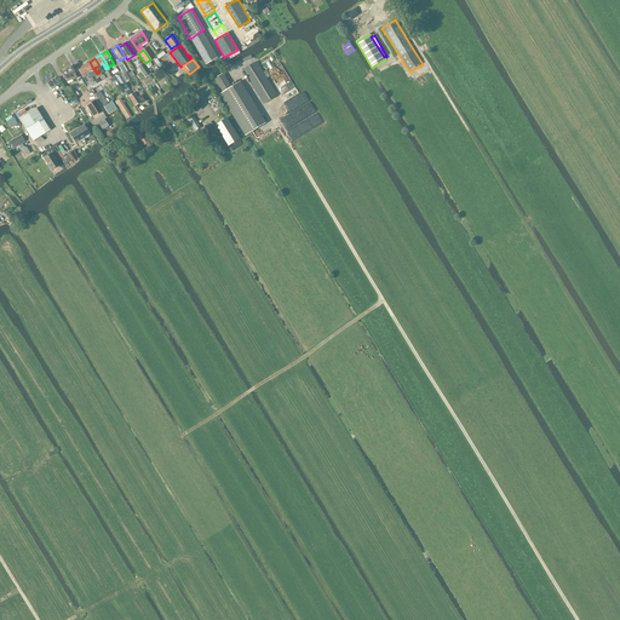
[(90,62),(84,65),(89,73),(91,78),(93,76),(97,74),(93,69),(90,62)]
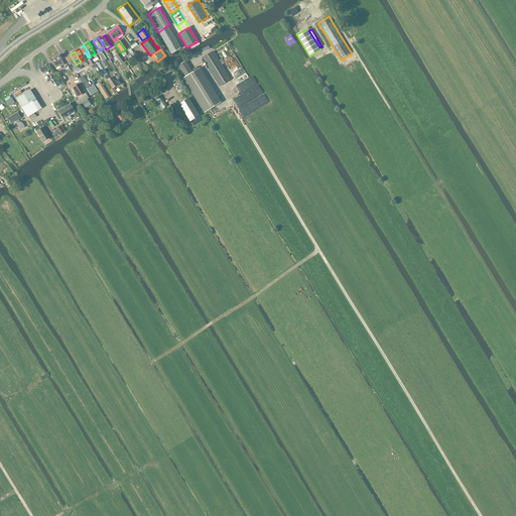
[(202,57),(220,87),(231,80),(214,51),(210,53),(202,57)]
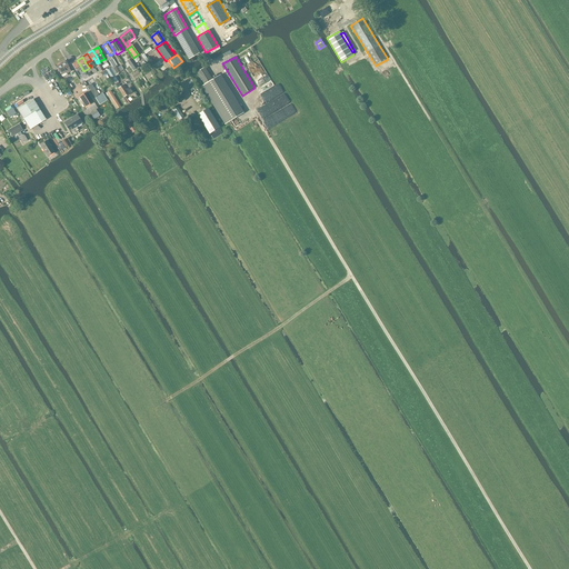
[(131,58),(126,61),(129,66),(132,70),(137,68),(135,63),(131,58)]
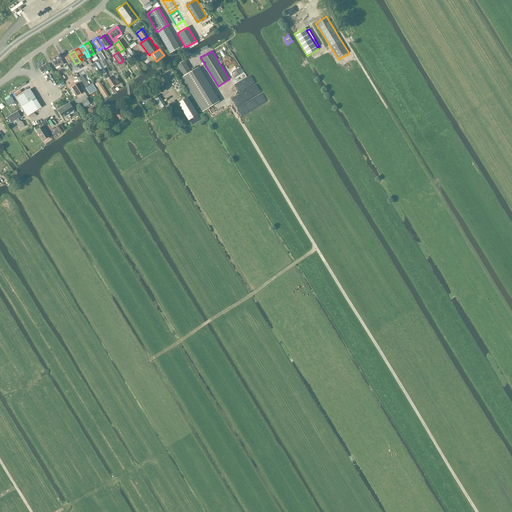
[(73,60),(69,54),(64,57),(68,63),(69,64),(71,63),(72,63),(73,65),(75,64),(73,60)]
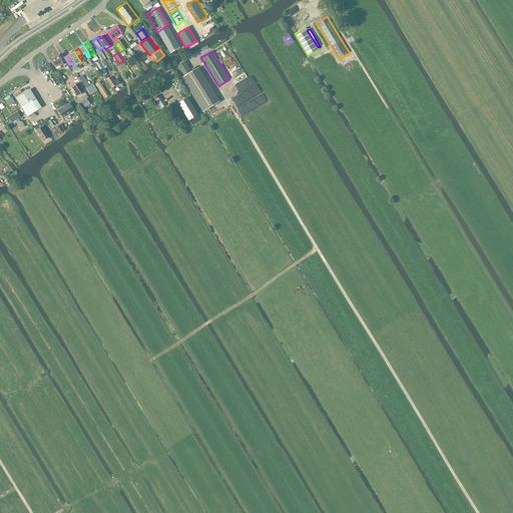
[(54,58),(50,60),(55,68),(59,65),(60,66),(63,64),(63,63),(58,55),(58,56),(57,55),(54,57),(54,58)]
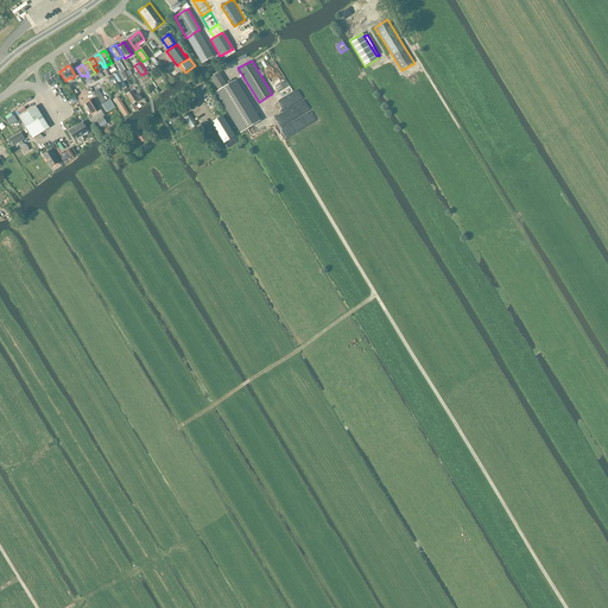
[(115,77),(119,84),(120,84),(122,82),(124,82),(118,73),(114,75),(115,77)]
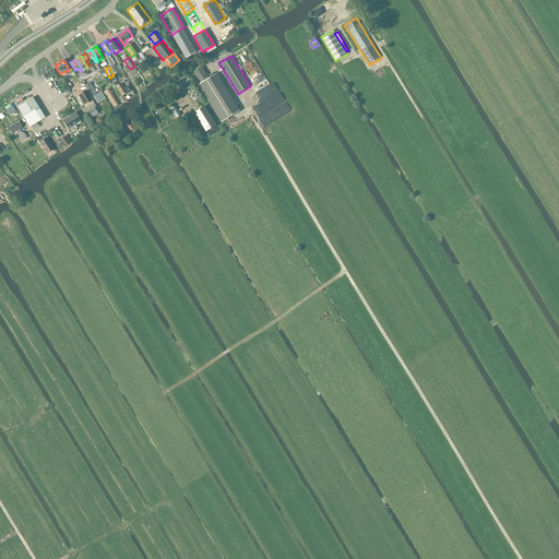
[(193,71),(201,83),(209,79),(201,67),(193,71)]
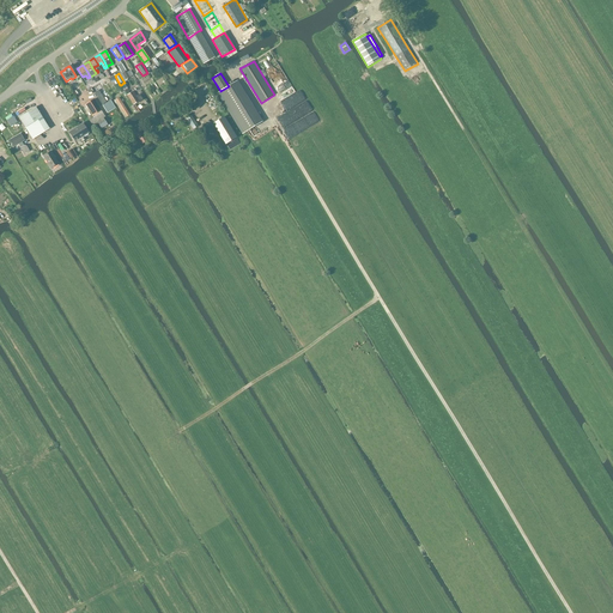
[(218,93),(243,133),(244,133),(262,122),(237,82),(220,92),(218,93)]
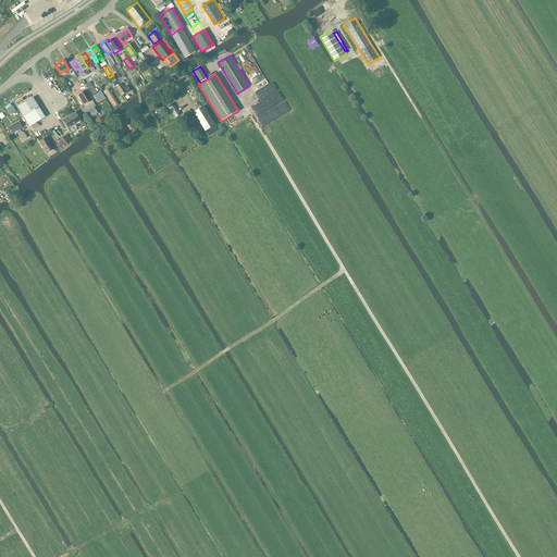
[(118,85),(115,86),(121,95),(124,94),(130,89),(126,86),(123,88),(121,83),(118,85)]
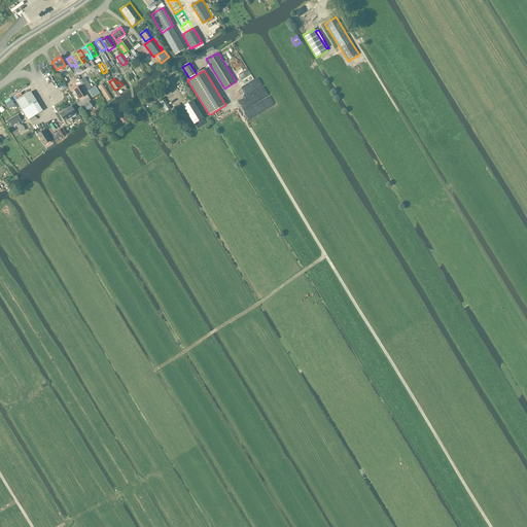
[(102,83),(100,85),(109,101),(112,99),(102,83)]
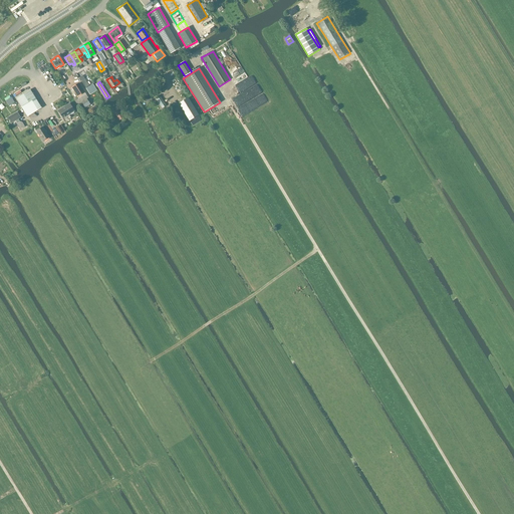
[(78,83),(71,88),(77,97),(77,96),(78,99),(75,101),(78,106),(82,104),(85,107),(90,104),(86,98),(88,97),(84,92),(78,83)]
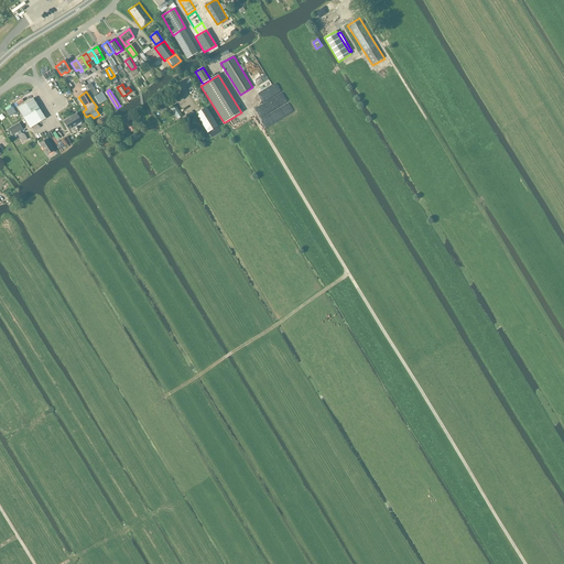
[(94,97),(98,105),(106,99),(101,93),(94,97)]
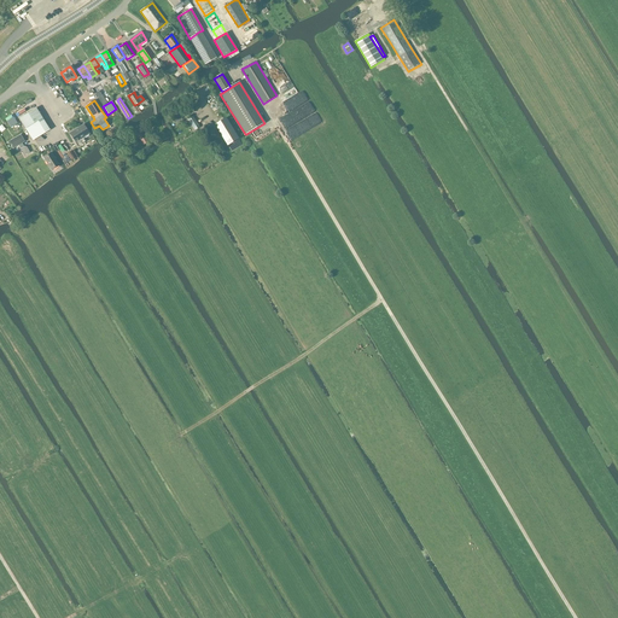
[(35,108),(19,118),(25,129),(42,118),(35,108)]
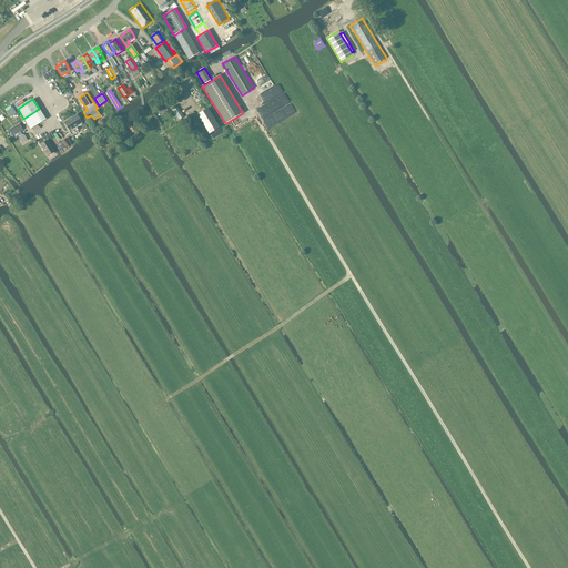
[(176,108),(172,110),(179,121),(184,118),(176,108)]
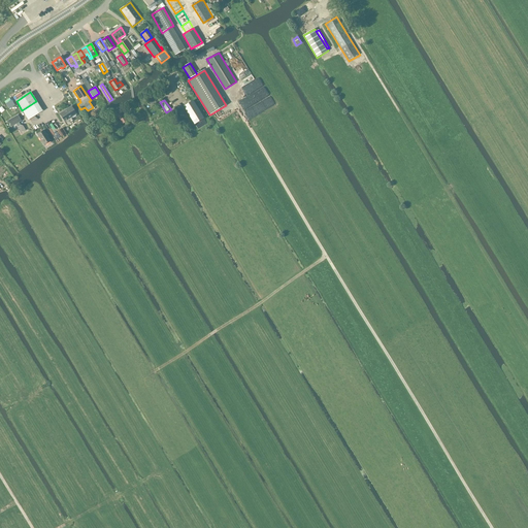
[(194,100),(184,106),(195,125),(204,119),(194,100)]
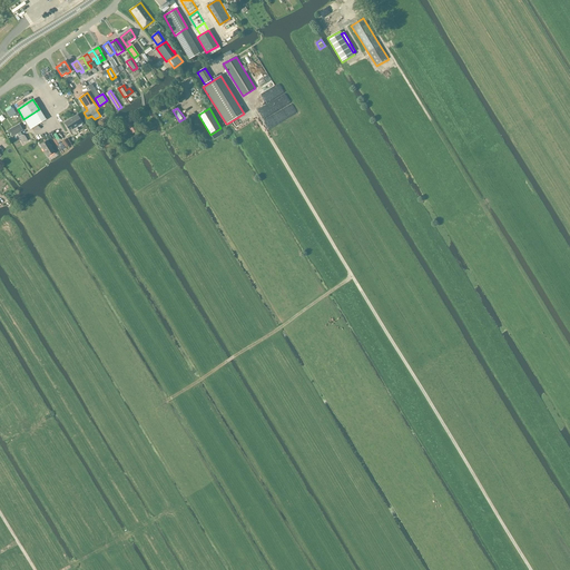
[(39,109),(23,119),(30,130),(46,119),(39,109)]
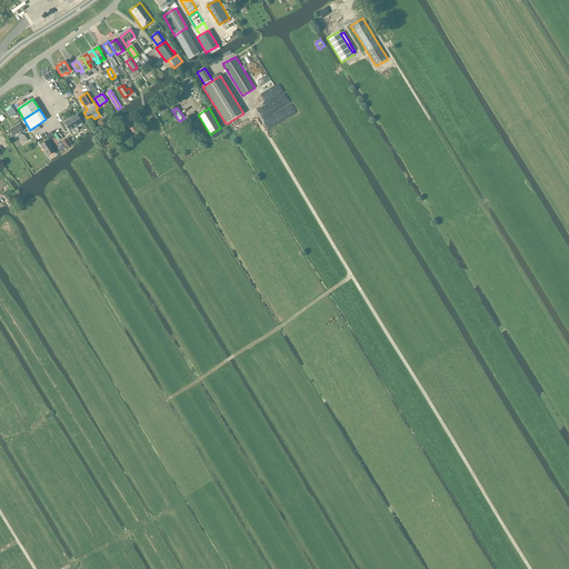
[(65,123),(71,135),(78,130),(76,127),(82,123),(77,115),(65,123)]
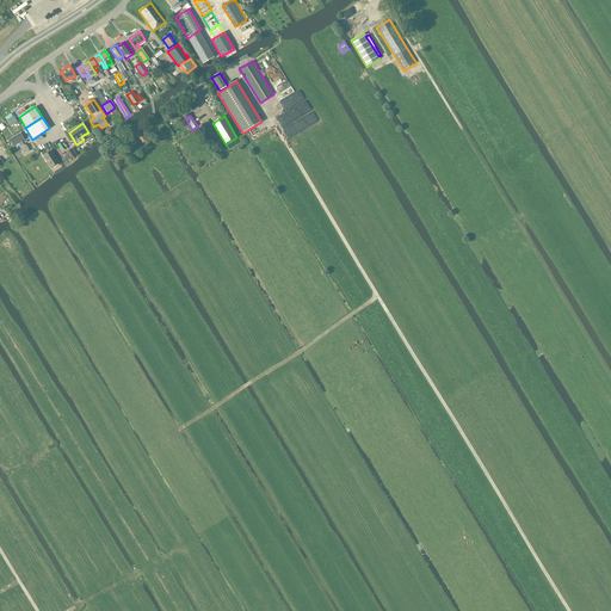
[(20,134),(10,140),(13,147),(18,143),(20,147),(24,146),(22,142),(24,140),(20,134)]
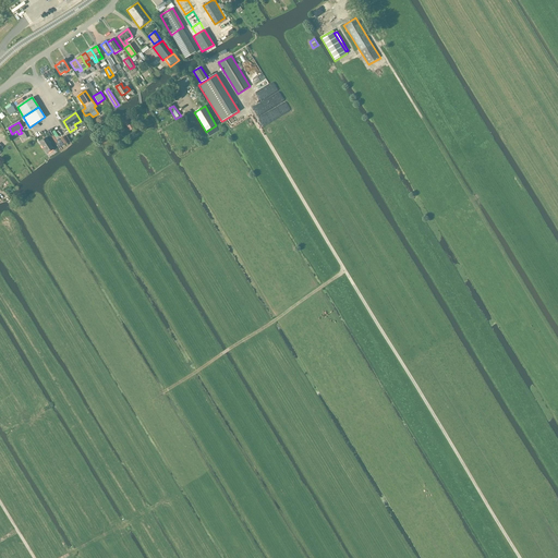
[(98,141),(101,147),(114,138),(110,132),(98,141)]
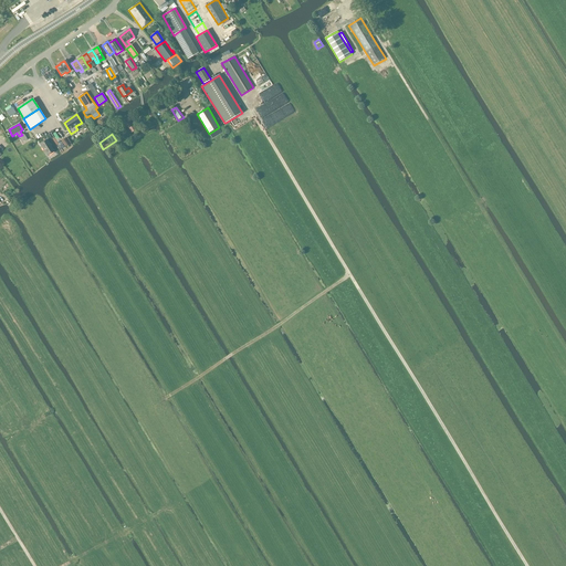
[(40,144),(48,156),(54,152),(46,139),(40,144)]
